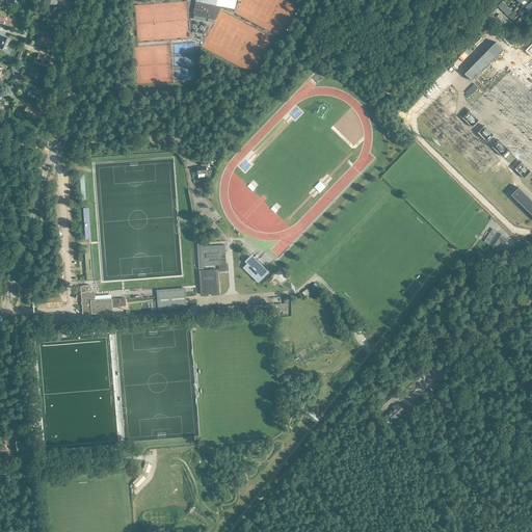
[(44,0),(43,6),(55,9),(57,0),(44,0)]
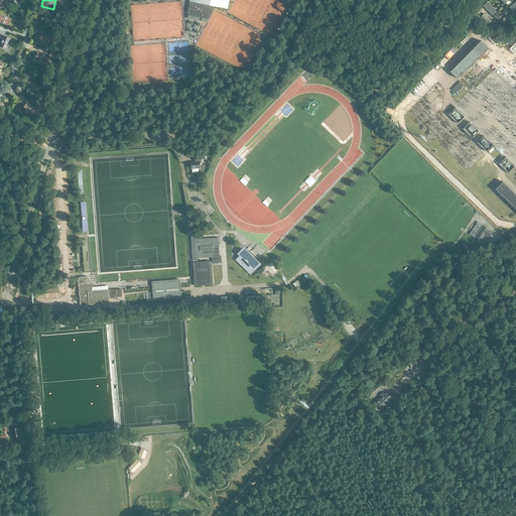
[(189,0),(189,2),(187,14),(188,14),(187,19),(207,23),(213,11),(215,7),(228,9),(229,0),(189,0)]
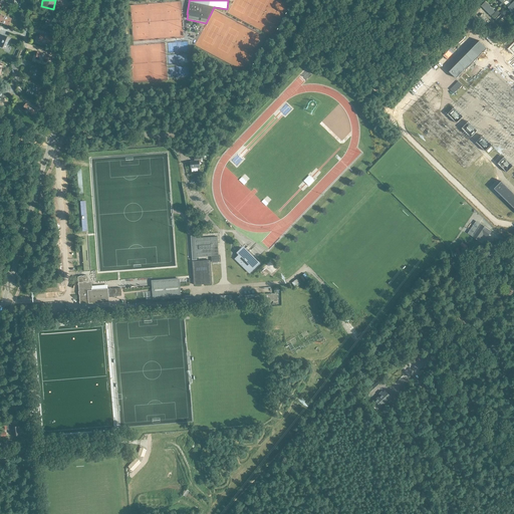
[(506,0),(503,4),(507,0),(511,4),(508,7),(513,12),(513,10),(513,0),(506,0)]
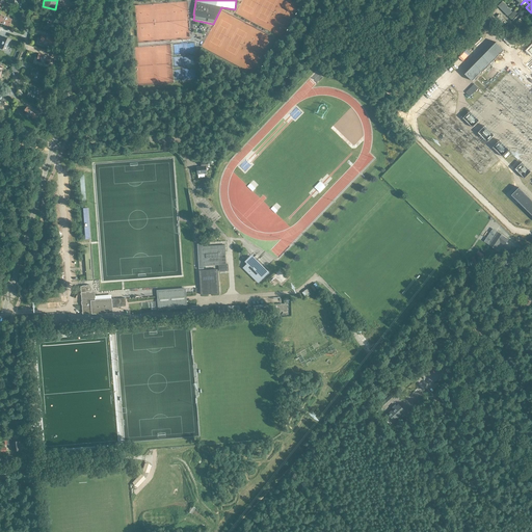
[(508,17),(513,11),(503,2),(498,6),(508,17)]
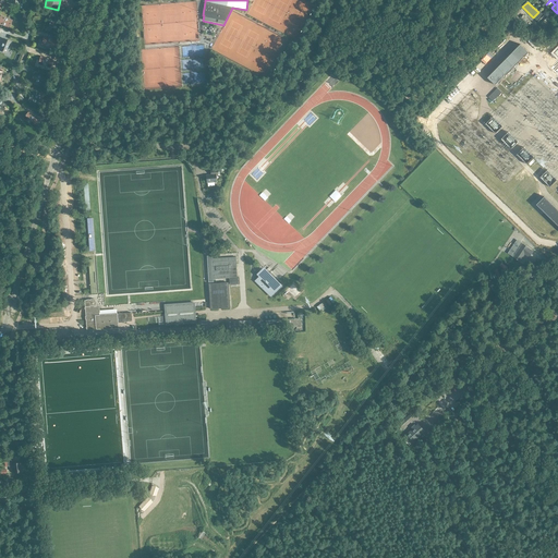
[(530,22),(523,15),(521,17),(528,24),(530,22)]
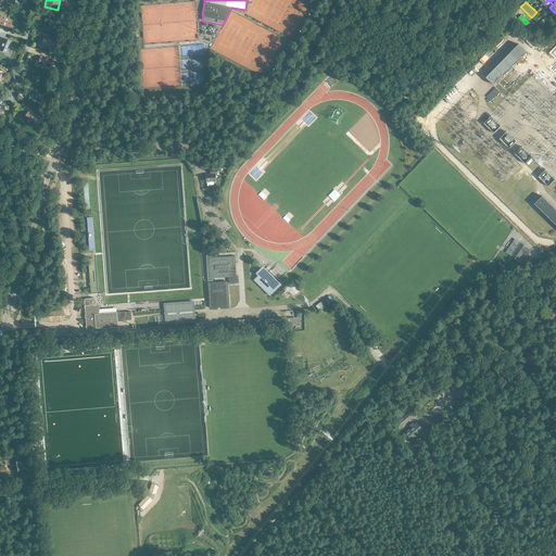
[(0,23),(10,27),(12,21),(1,16),(0,17),(0,23)]
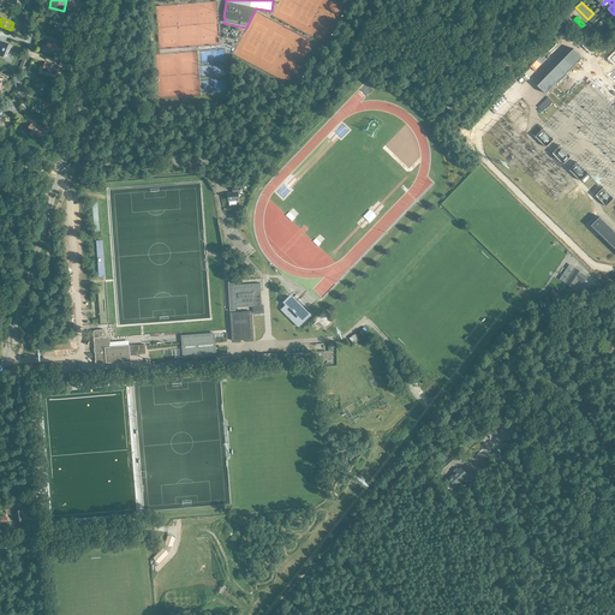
[(67,34),(70,25),(57,22),(54,30),(67,34)]
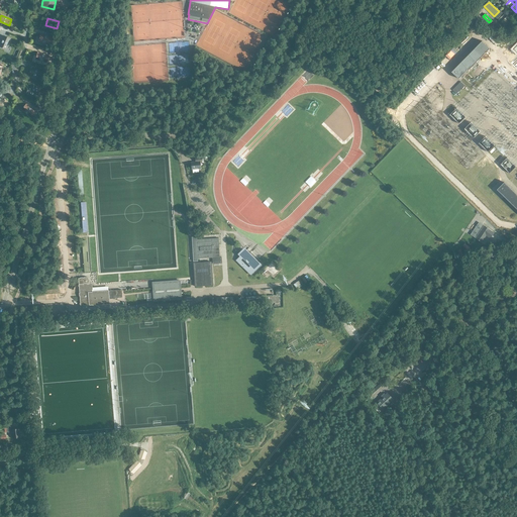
[(49,44),(52,37),(40,34),(38,41),(49,44)]
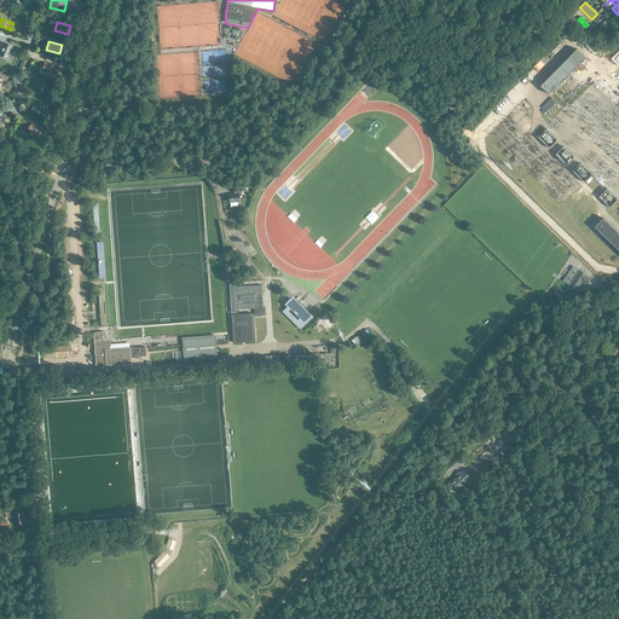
[(0,56),(7,59),(12,46),(5,44),(0,55),(0,56)]
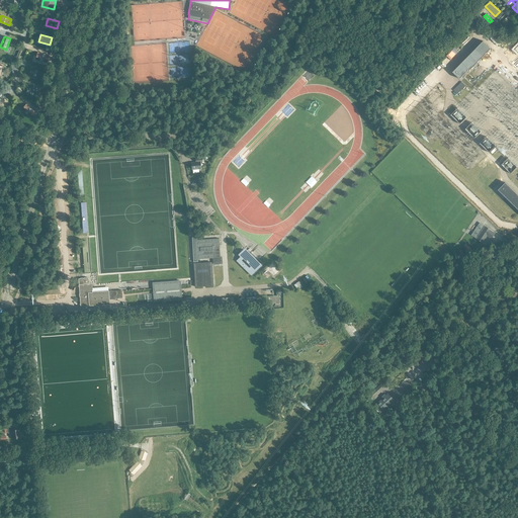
[(484,41),(453,72),(460,79),(466,72),(467,73),(468,73),(469,72),(470,71),(470,70),(491,49),(484,41)]
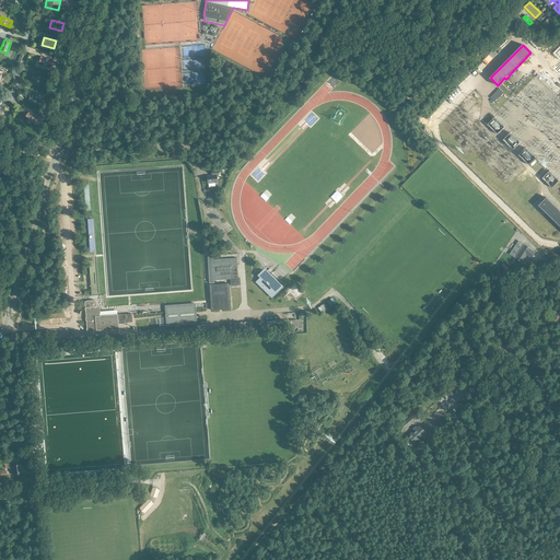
[(51,68),(53,60),(41,57),(39,65),(51,68)]
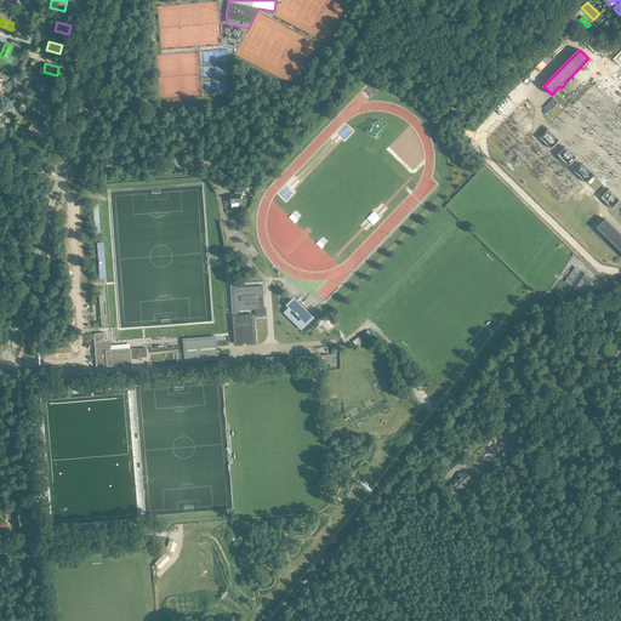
[(520,83),(516,78),(503,90),(508,95),(520,83)]
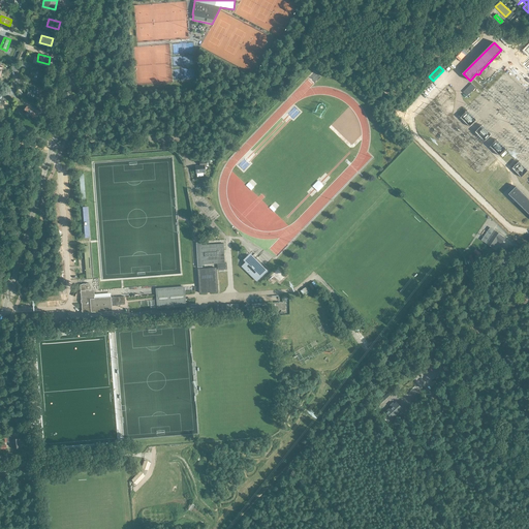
[(41,81),(43,73),(32,70),(30,78),(41,81)]
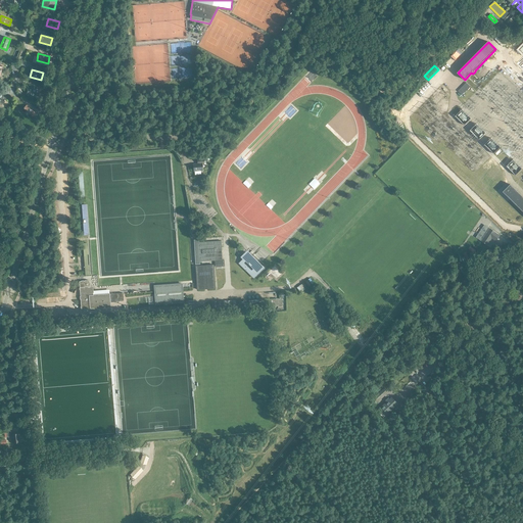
[(470,87),(467,83),(458,91),(462,95),(470,87)]
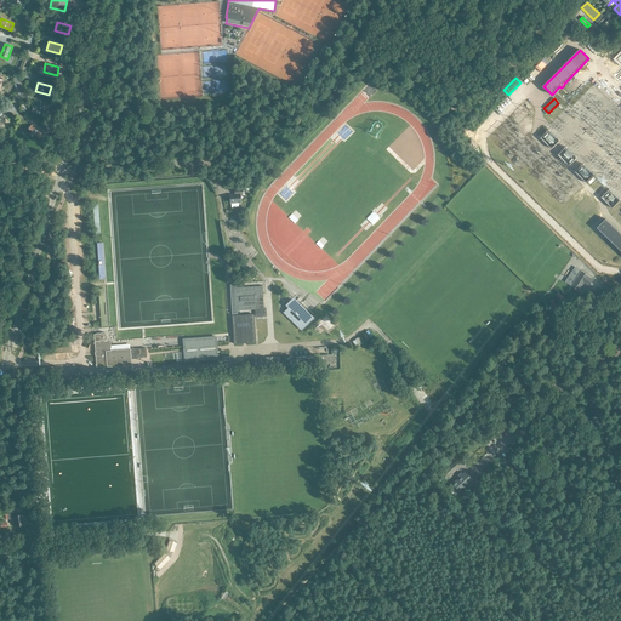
[(45,117),(47,108),(34,104),(32,113),(45,117)]
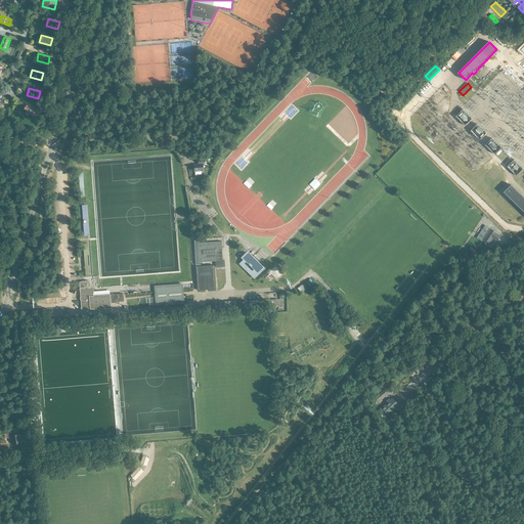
[(31,119),(35,114),(27,105),(22,111),(31,119)]
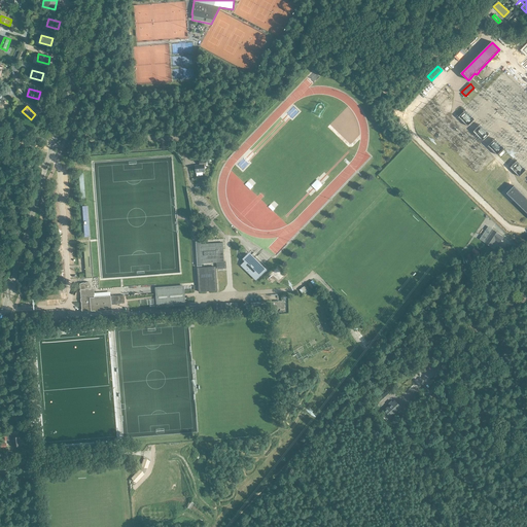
[(464,121),(469,128),(472,125),(467,118),(464,121)]
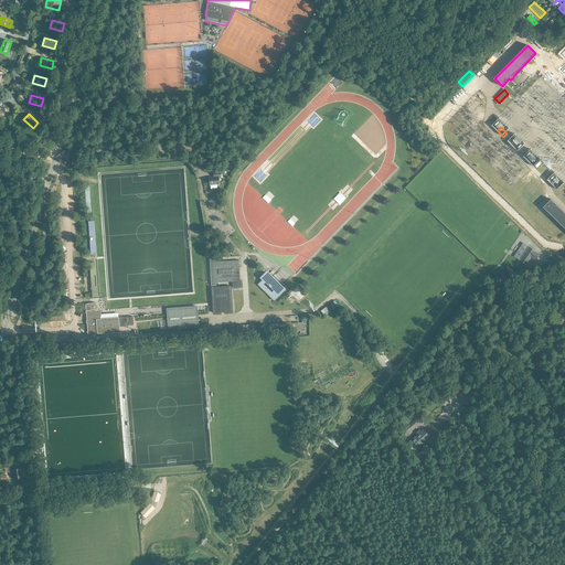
[(534,158),(530,160),(534,168),(539,166),(534,158)]
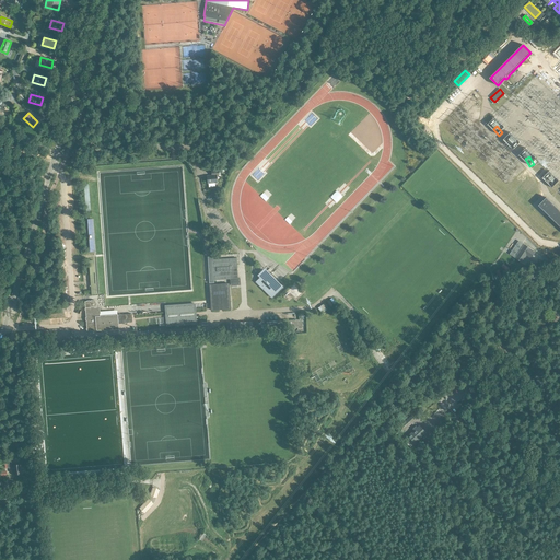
[(217,184),(217,176),(219,175),(219,172),(211,172),(211,176),(207,176),(207,184),(217,184)]
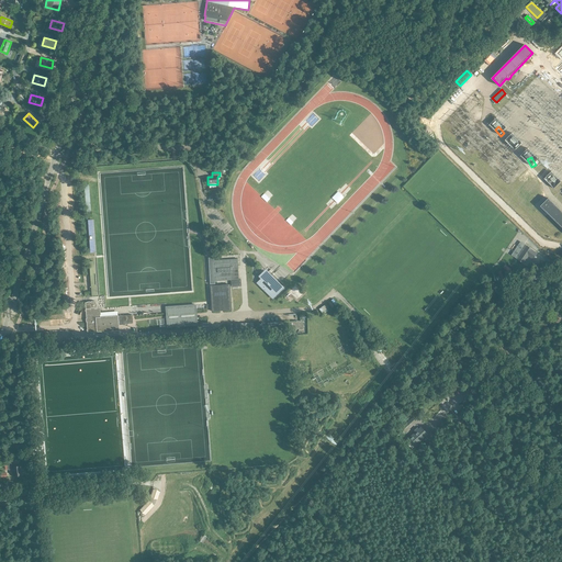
[(345,190),(340,197),(345,200),(349,193),(345,190)]
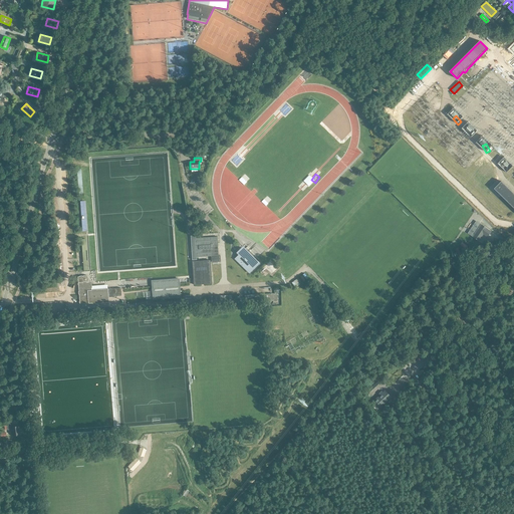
[(513,193),(502,182),(495,189),(513,207),(513,193)]
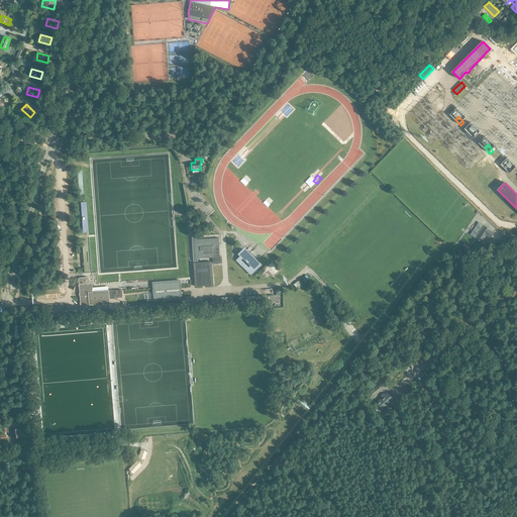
[(485,226),(476,238),(482,242),(486,236),(490,238),(494,233),(490,230),(491,230),(485,226)]
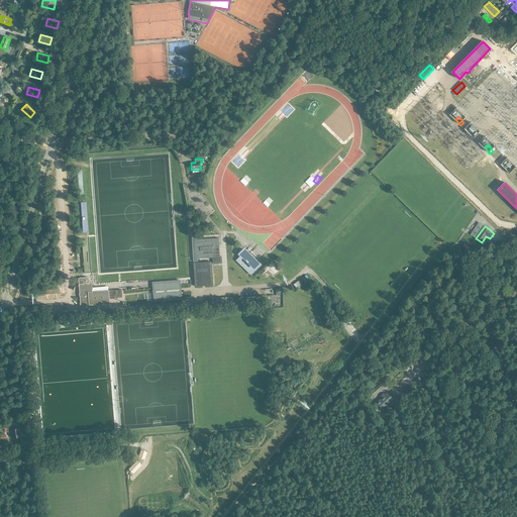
[(221,257),(220,257),(219,238),(196,240),(196,238),(192,238),(193,261),(197,261),(197,259),(212,257),(213,264),(222,264),(221,257)]
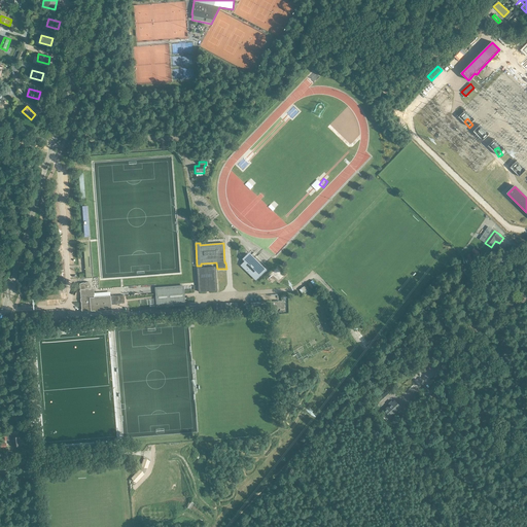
[(266,270),(251,255),(241,266),(255,280),(266,270)]
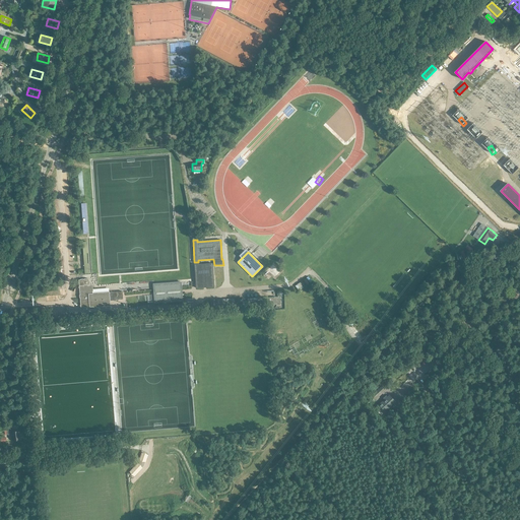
[(212,263),(202,264),(195,265),(196,281),(196,288),(214,286),(212,265),(212,263)]
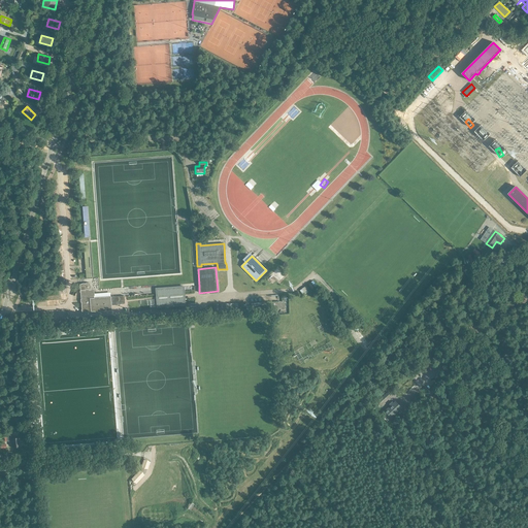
[(112,310),(111,304),(125,303),(124,295),(94,298),(94,289),(91,289),(91,284),(80,284),(83,312),(112,310)]
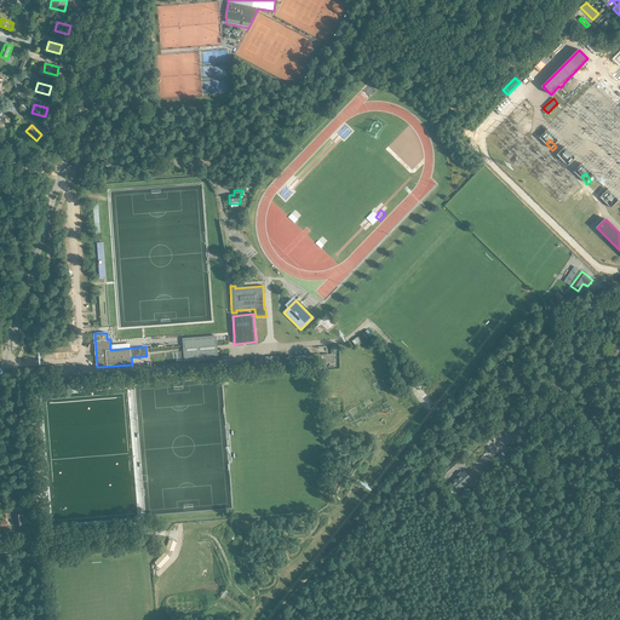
[(183,339),(184,361),(217,359),(216,337),(183,339)]
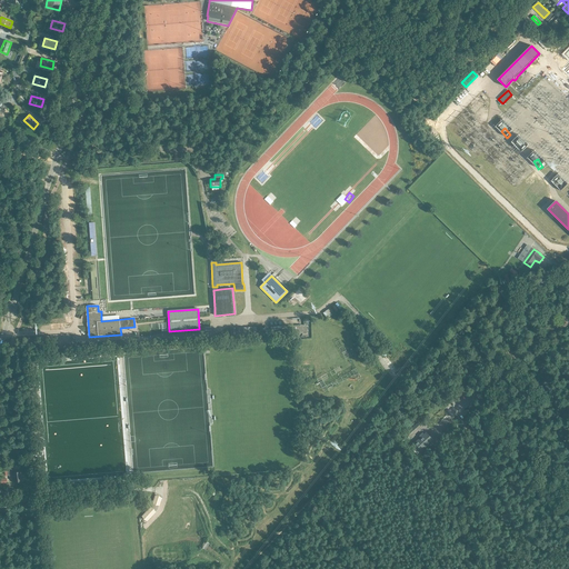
[(273,335),(272,326),(257,326),(257,327),(246,327),(246,336),(273,335)]
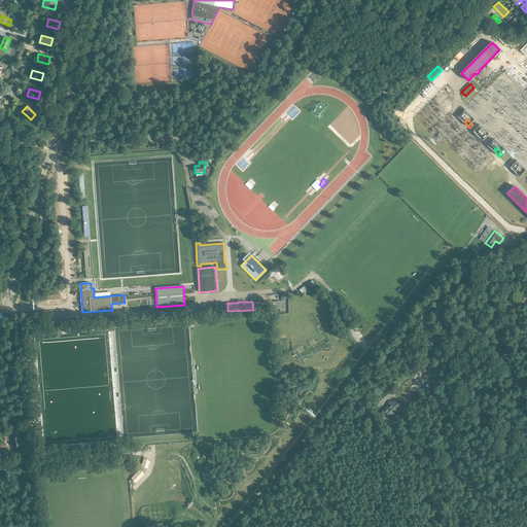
[(386,392),(378,399),(377,397),(375,399),(378,403),(390,392),(386,388),(384,390),(386,392)]
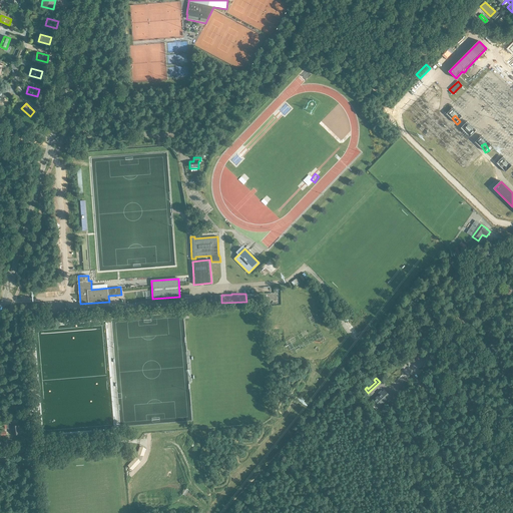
[(390,397),(384,390),(370,403),(376,410),(390,397)]
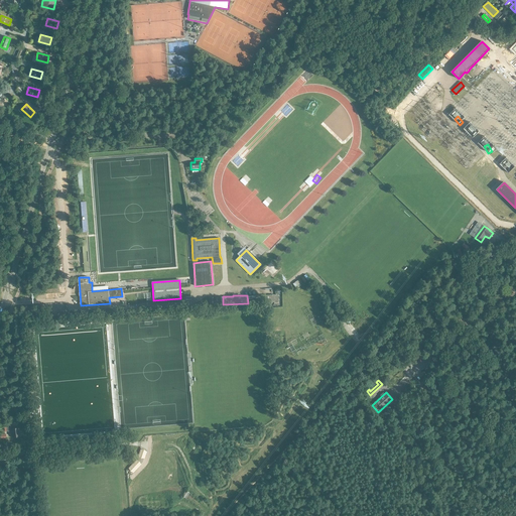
[(138,457),(144,459),(147,452),(140,449),(138,457)]
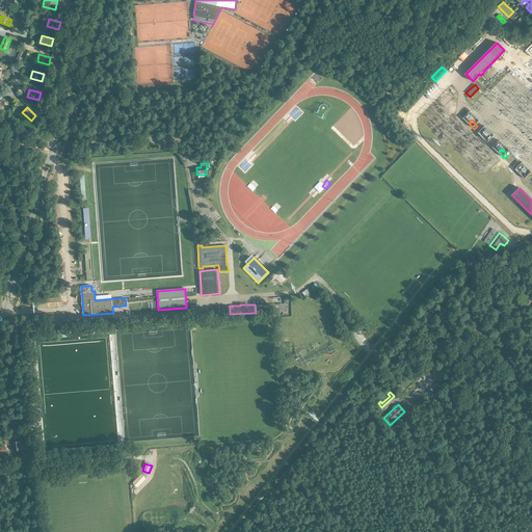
[(132,482),(137,487),(145,479),(140,474),(132,482)]
